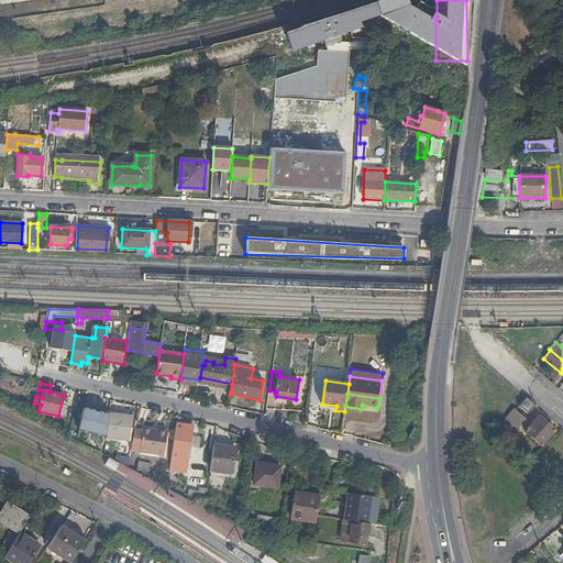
[(527,415),(534,406),(527,398),(519,407),(527,415)]
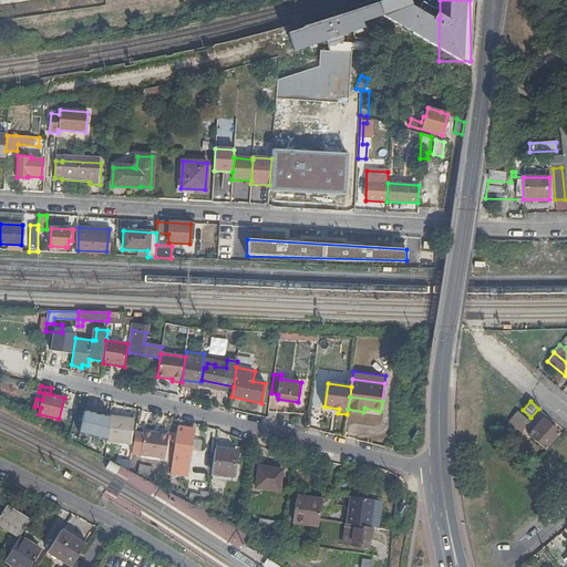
[(109,418),(83,412),(78,434),(106,441),(109,418)]
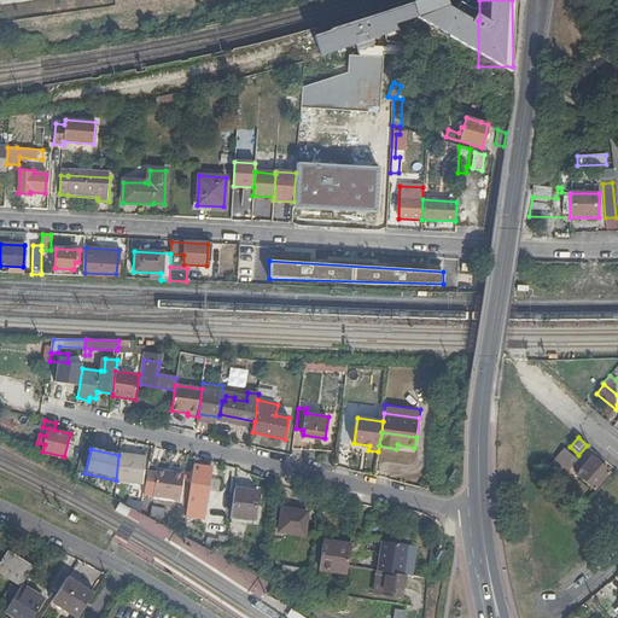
[(564,449),(557,458),(570,470),(578,461),(564,449)]
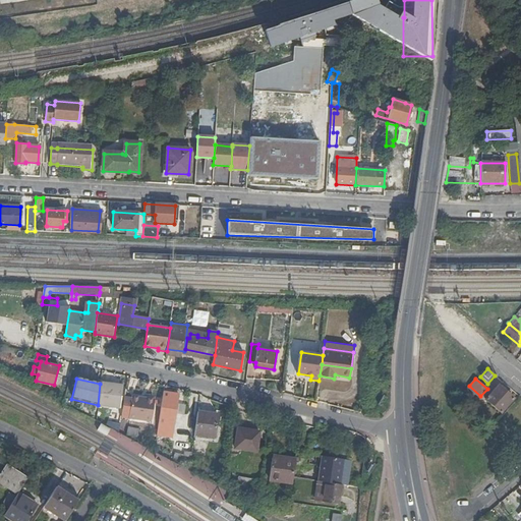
[(101,383),(99,403),(120,406),(123,385),(112,384),(101,383)]
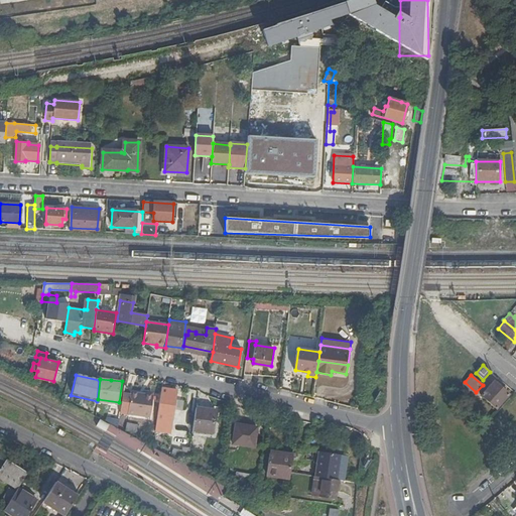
[(496,409),(509,395),(494,383),(482,396),(496,409)]
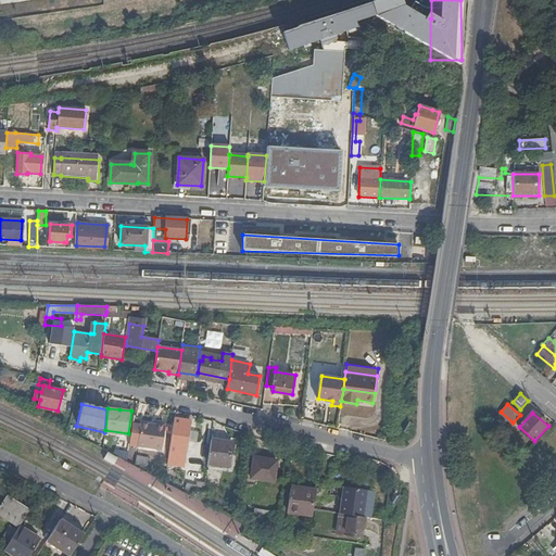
[(174,422),(168,463),(184,466),(186,447),(190,420),(180,419),(179,424),(174,422)]
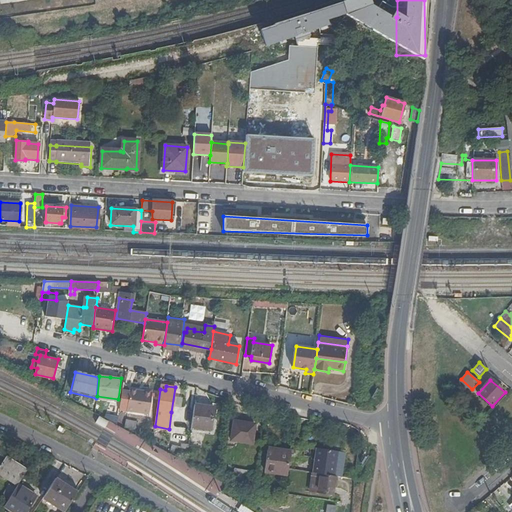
[(152,390),(130,387),(127,408),(149,411),(152,390)]
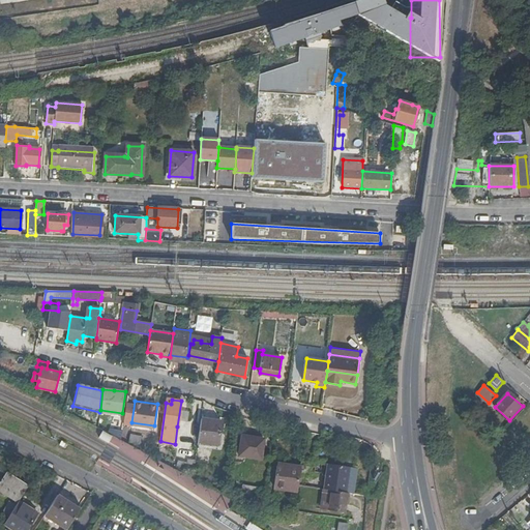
[(201,419),(198,442),(217,446),(222,422),(201,419)]
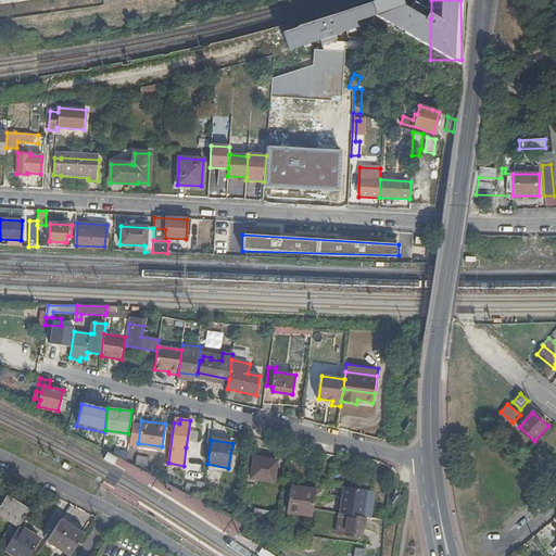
[(112,466),(116,458),(106,453),(102,460),(112,466)]
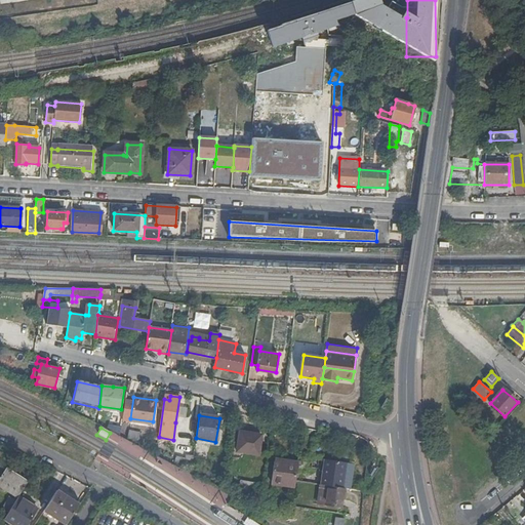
[(140,440),(142,433),(132,431),(130,439),(140,440)]
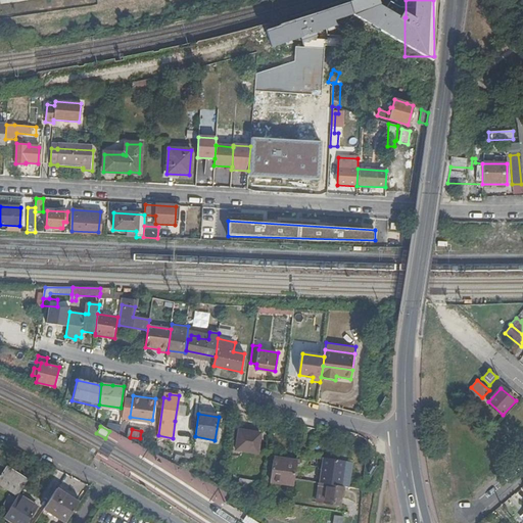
[(257,452),(260,432),(240,429),(236,448),(257,452)]
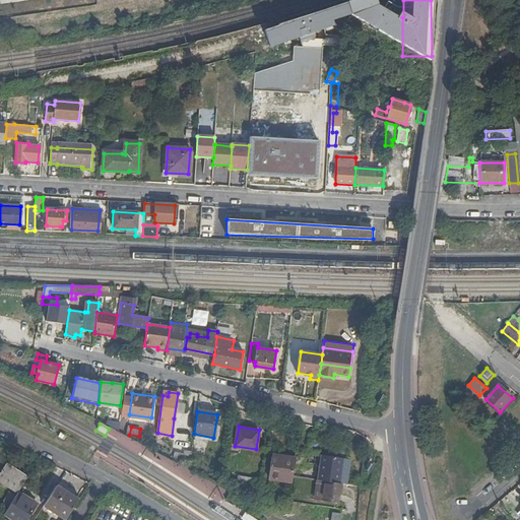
[(175,451),(173,460),(189,469),(191,451),(183,450),(183,453),(175,451)]
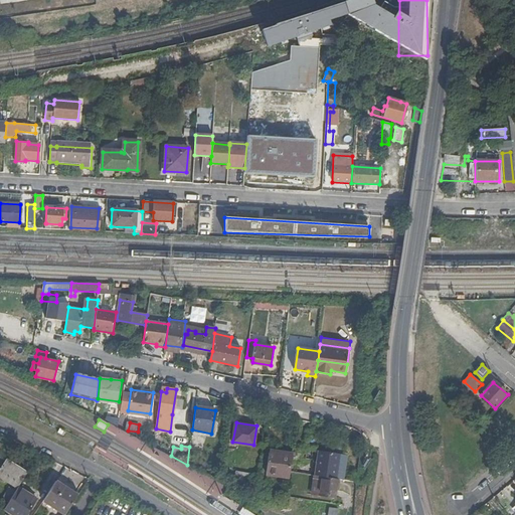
[(317,457),(318,451),(315,450),(307,449),(306,455),(317,457)]
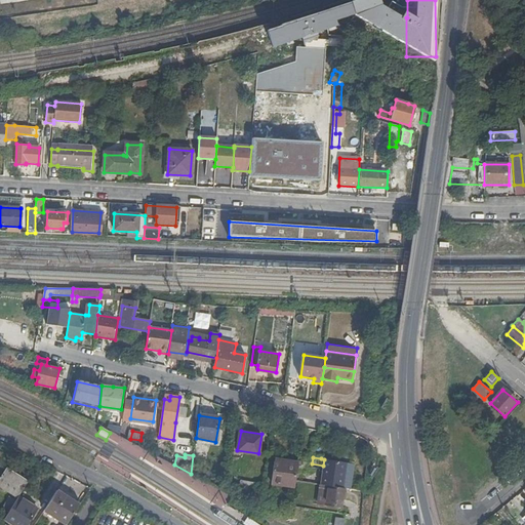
[(271,482),(294,486),(295,481),(298,465),(289,462),(289,460),(289,459),(283,458),(283,461),(274,460),(271,482)]
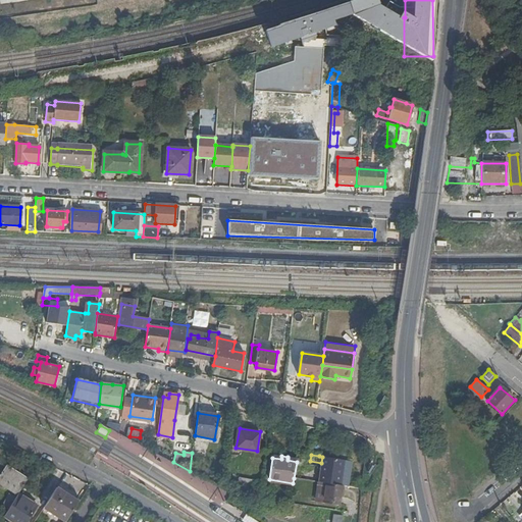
[(341,485),(343,472),(345,461),(322,457),(321,463),(318,482),(323,483),(341,485)]
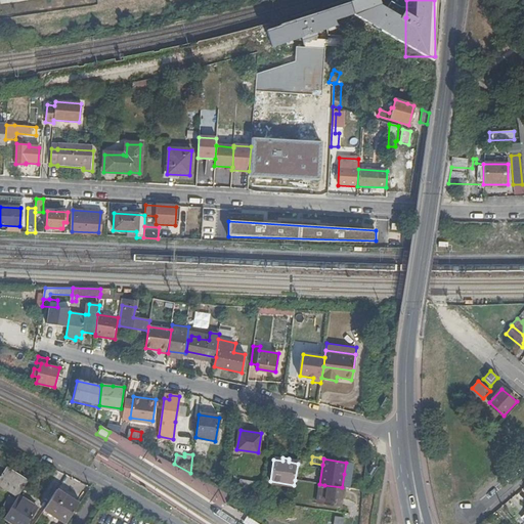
[(210,471),(204,468),(201,474),(207,478),(210,472),(210,471)]
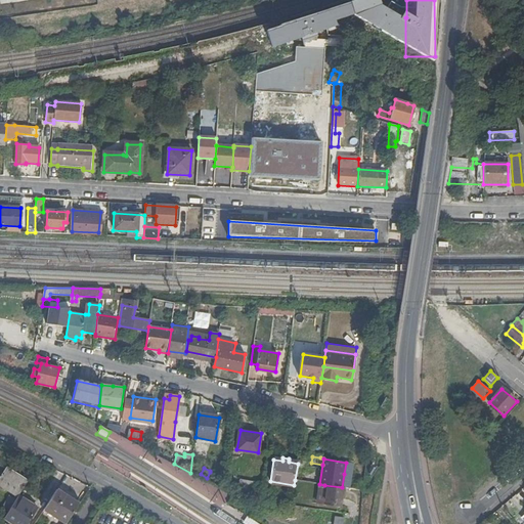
[(19,494),(27,482),(6,469),(0,477),(0,484),(18,496),(19,494)]
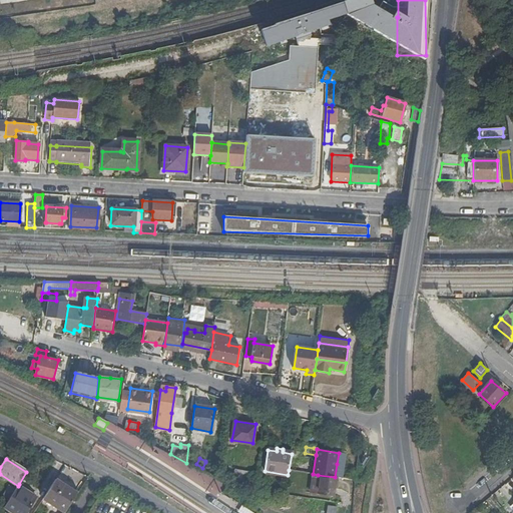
[(336,477),(343,479),(345,465),(337,464),(335,477),(336,477)]
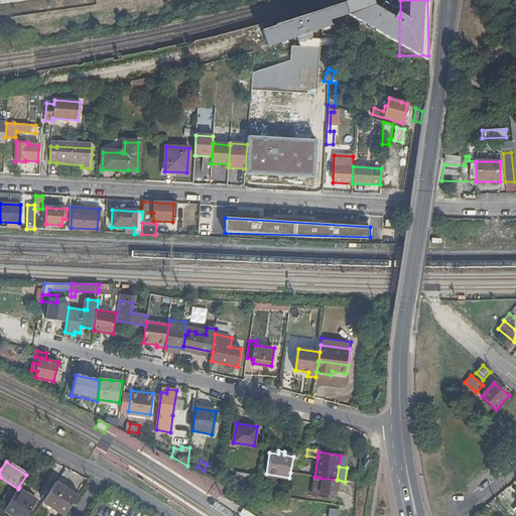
[(254,489),(257,490),(259,479),(257,478),(257,475),(249,473),(247,487),(254,488),(254,489)]
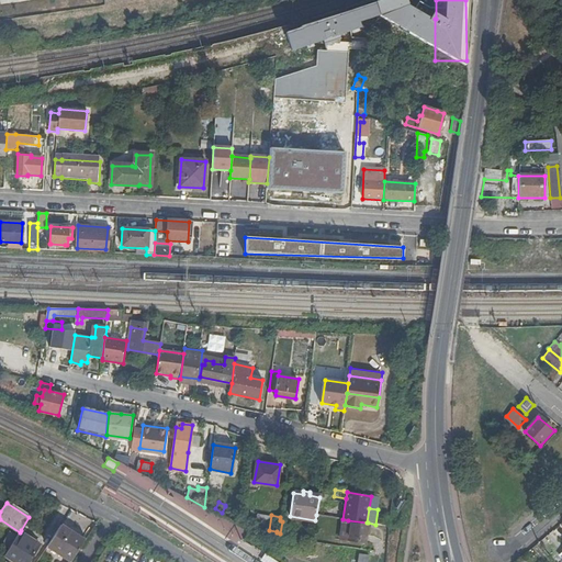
[(280,534),(279,537),(289,539),(291,527),(288,526),(288,520),(282,520),(282,521),(280,534)]
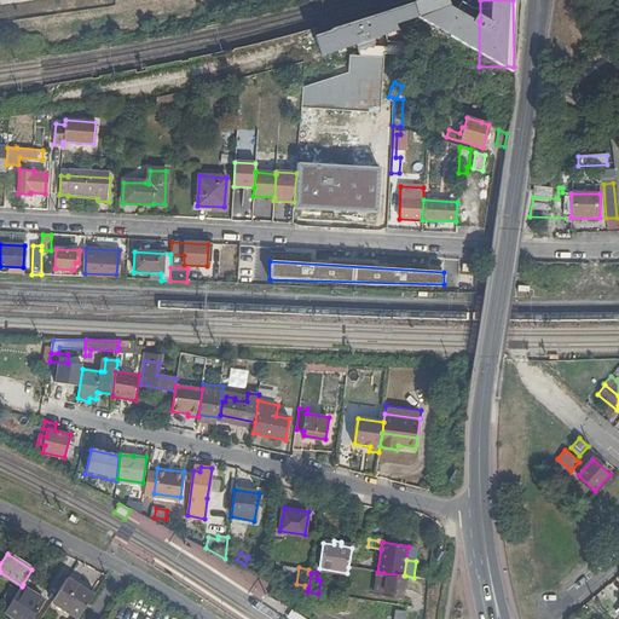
[(401,599),(405,576),(404,576),(383,573),(382,582),(385,582),(383,596),(401,599)]
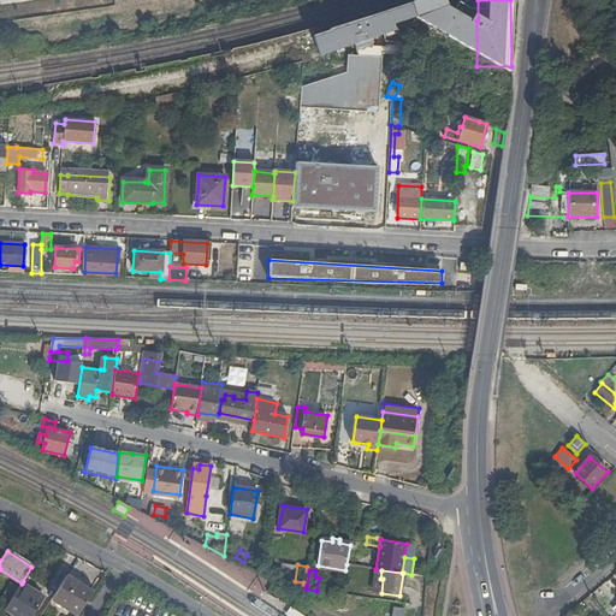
[(72,615),(76,615),(93,592),(67,576),(52,599),(70,611),(69,614),(72,615)]
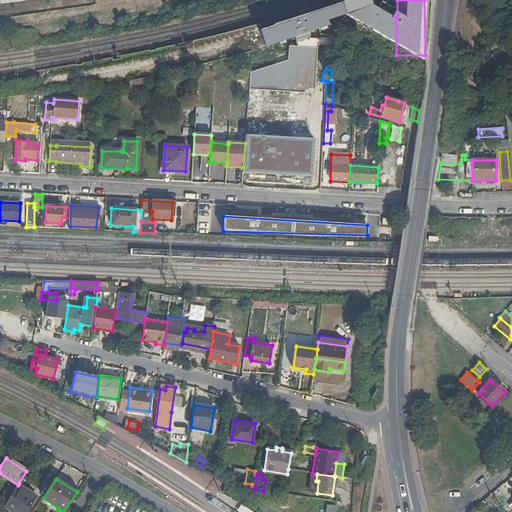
[(10,497),(17,486),(11,482),(4,493),(10,497)]
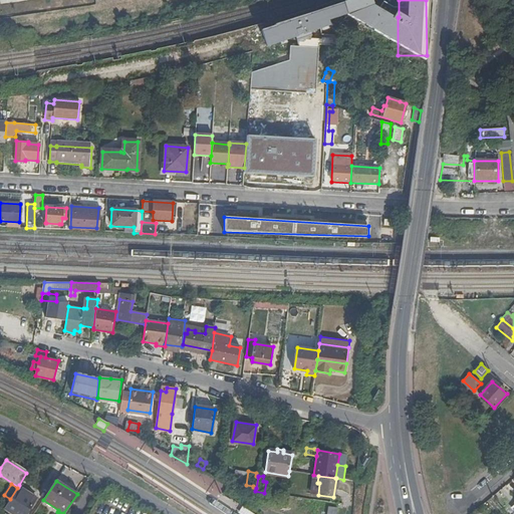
[(25,513),(37,497),(19,485),(18,487),(17,488),(10,499),(5,508),(15,513),(25,513)]
